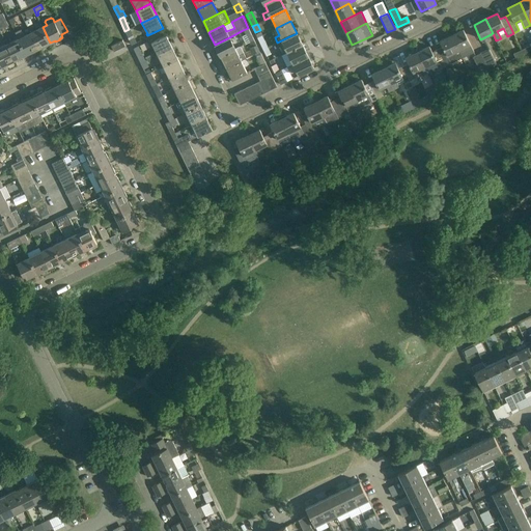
[(43,27),(31,33),(38,49),(40,48),(42,49),(46,47),(46,46),(50,43),(43,27)]
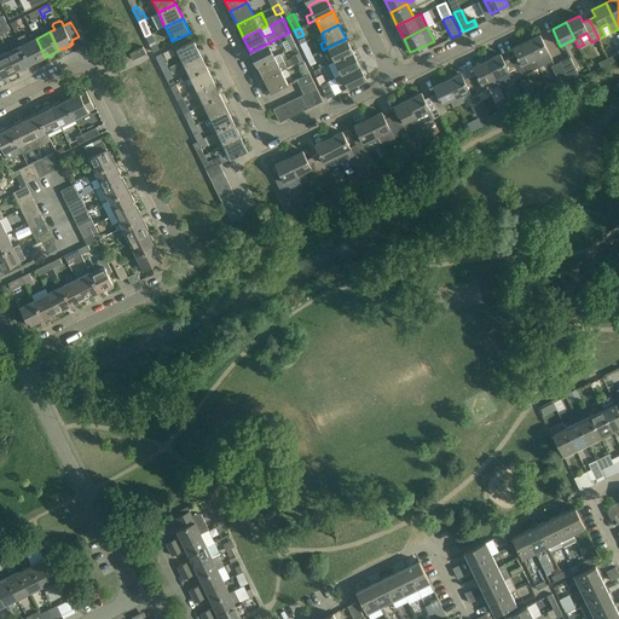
[(296,46),(289,33),(283,35),(285,40),(282,42),(285,51),(289,50),(296,46)]
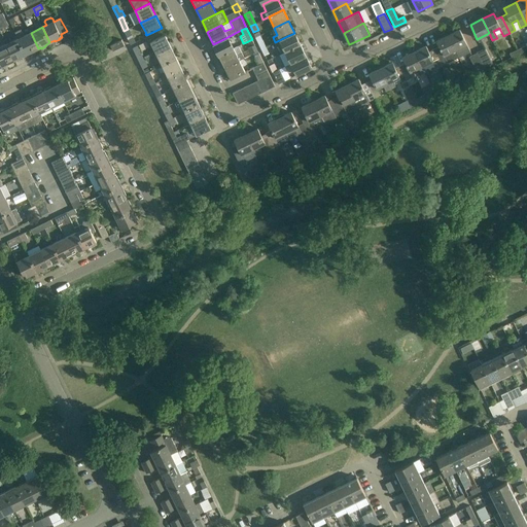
[(21,29),(15,32),(19,38),(27,55),(31,51),(32,53),(36,50),(36,49),(38,48),(31,33),(24,36),(21,29)]
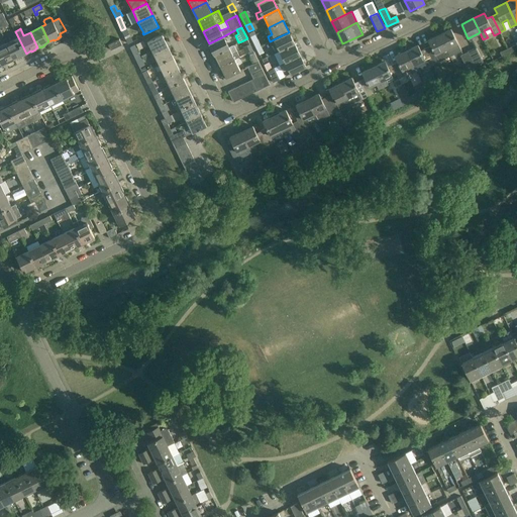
[(450,29),(440,34),(450,56),(461,50),(450,29)]
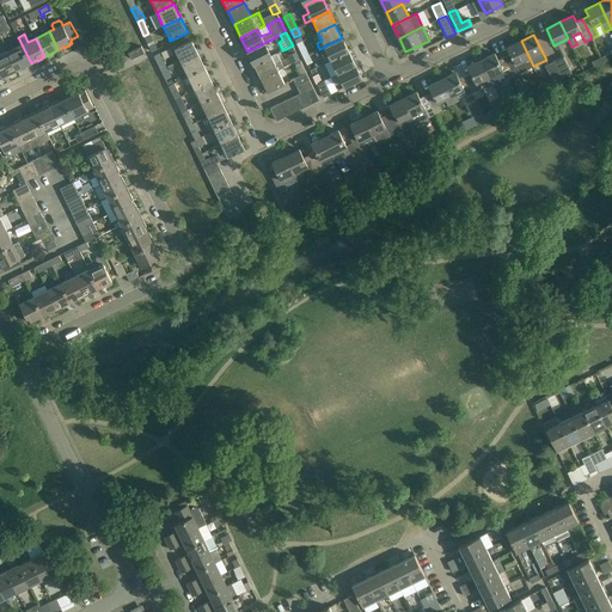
[(342,38),(334,42),(319,49),(326,62),(331,60),(348,50),(342,38)]
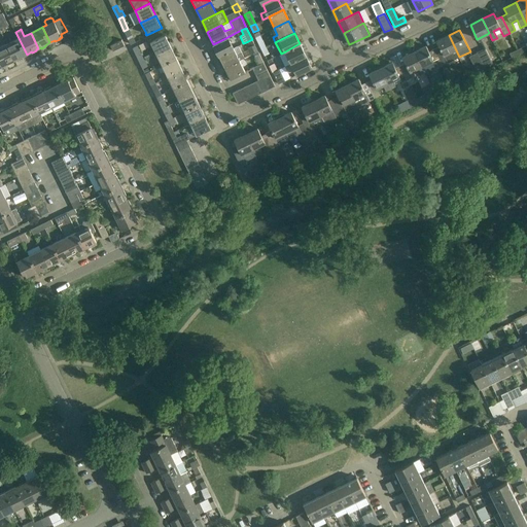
[(155,54),(171,46),(165,35),(152,41),(151,39),(146,41),(148,45),(150,43),(155,54)]
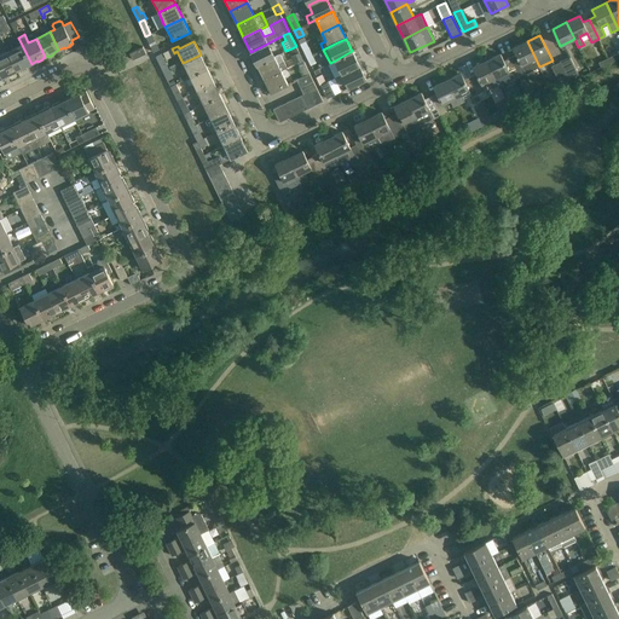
[(300,44),(306,57),(312,55),(306,41),(300,44)]
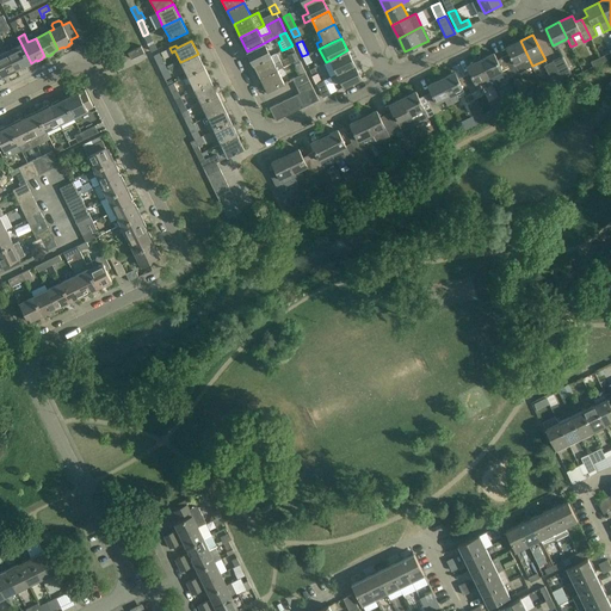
[(504,57),(512,76),(532,66),(520,41),(506,48),(510,54),(504,57)]
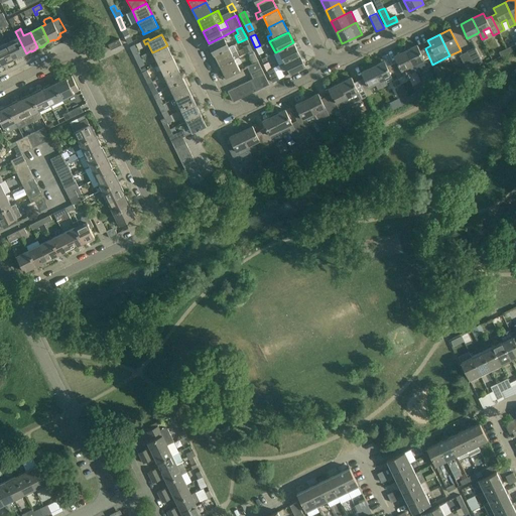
[(209,43),(214,54),(228,47),(223,36),(209,43)]
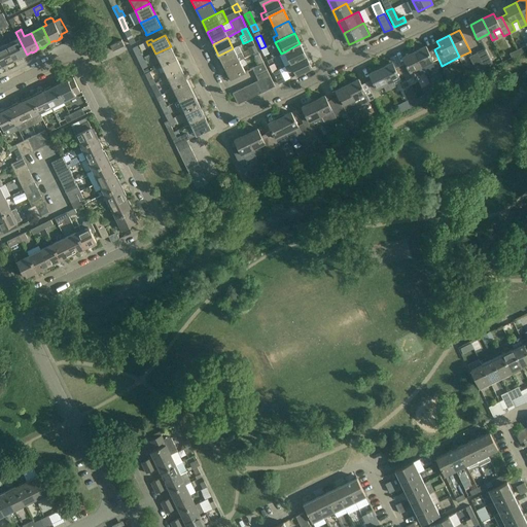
[(27,55),(19,38),(6,44),(14,60),(18,59),(18,60),(23,58),(22,57),(27,55)]
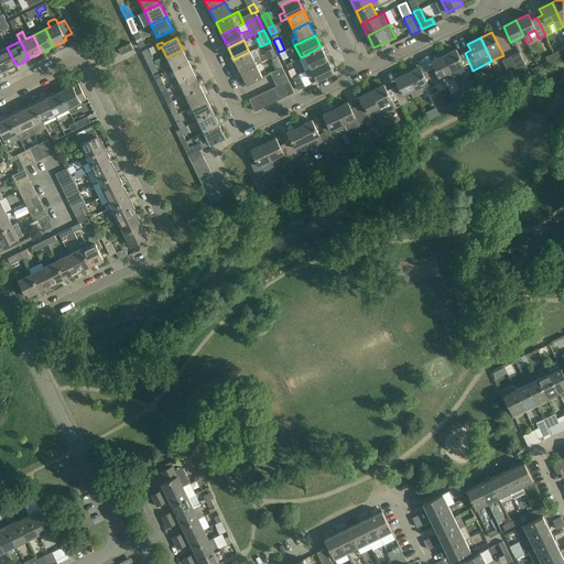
[(270,57),(275,55),(270,42),(263,45),(267,51),(264,51),(268,58),(270,57)]
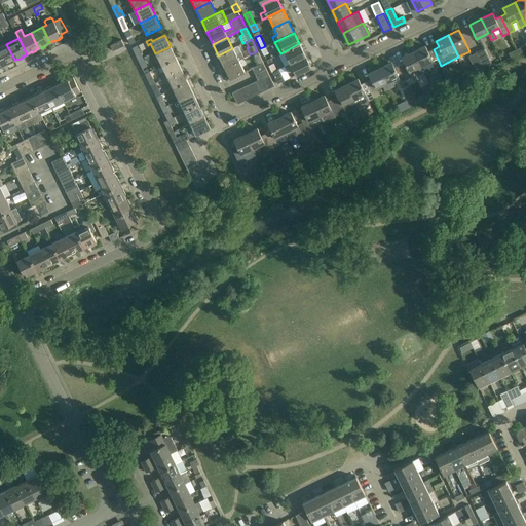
[(123,45),(121,40),(110,45),(112,50),(123,45)]
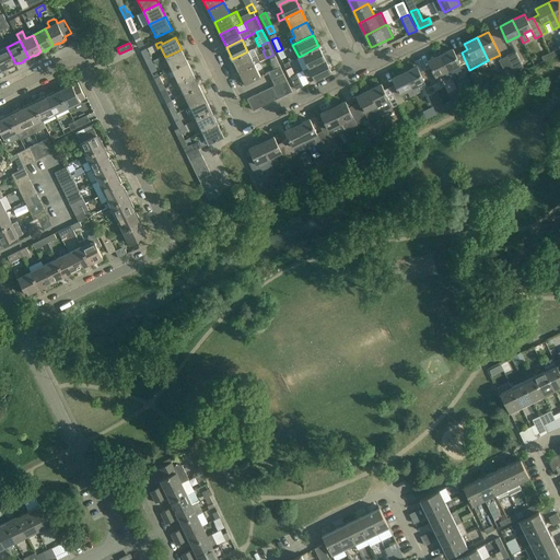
[(310,67),(325,59),(318,46),(303,55),(310,67)]
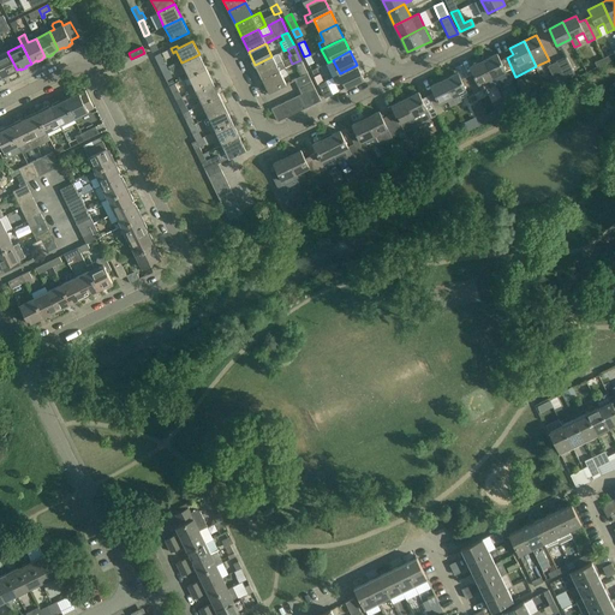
[(7,52),(0,55),(0,70),(4,77),(9,75),(9,76),(15,73),(13,72),(17,70),(7,52)]
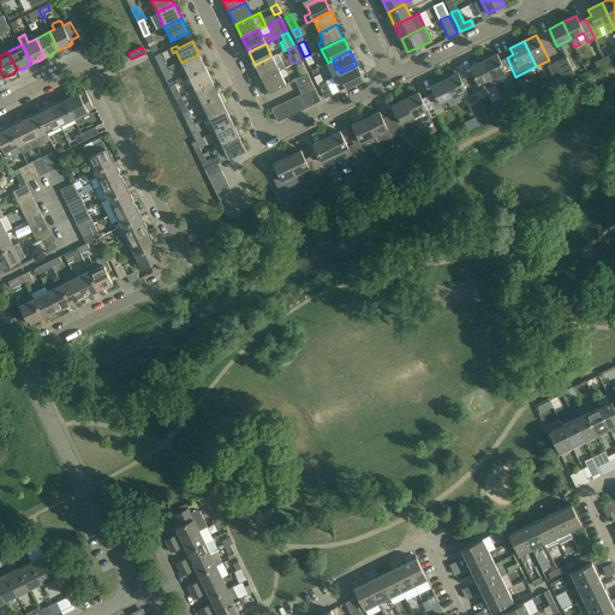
[(255,65),(262,79),(270,75),(279,71),(285,67),(279,53),(272,57),(260,63),(255,65)]
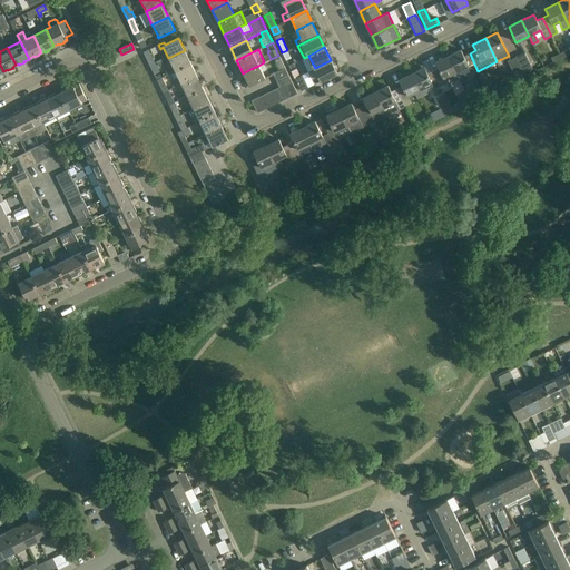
[(144,52),(150,67),(155,65),(148,50),(144,52)]
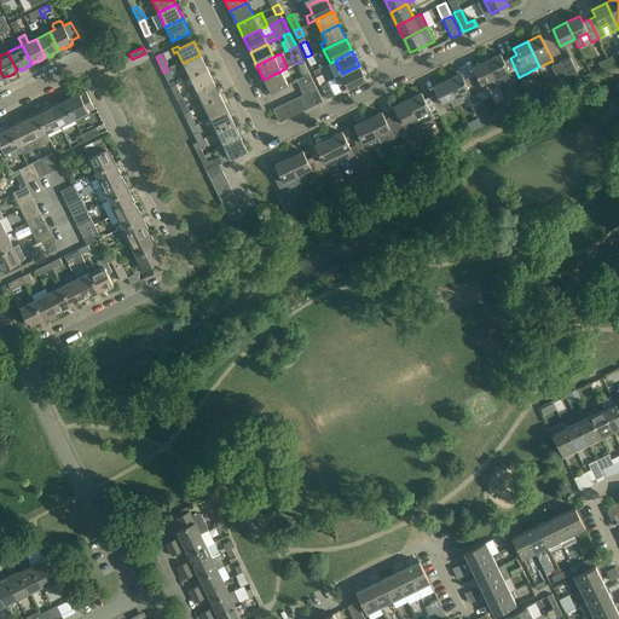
[(207,68),(201,55),(183,63),(190,76),(207,68)]
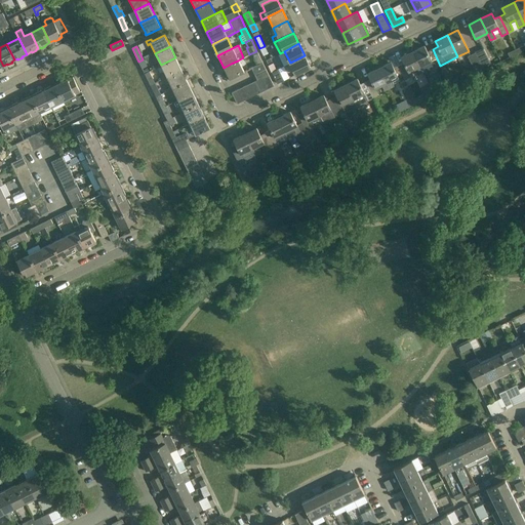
[(265,46),(259,48),(263,55),(268,53),(265,46)]
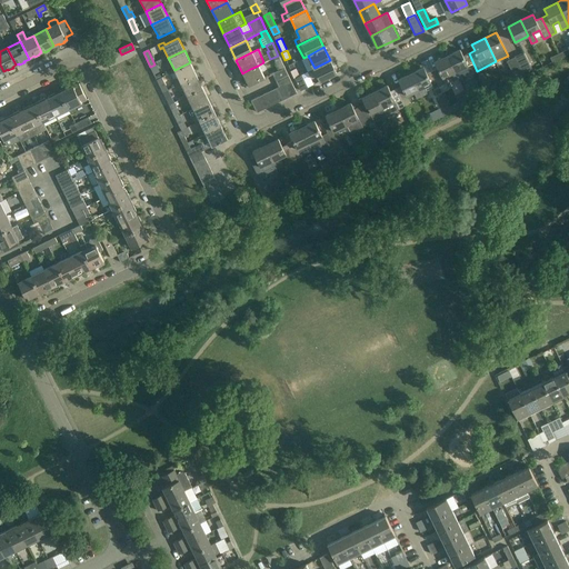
[(477,71),(469,53),(462,56),(460,50),(448,56),(459,78),(465,76),(461,68),(467,65),(469,69),(475,67),(477,71)]
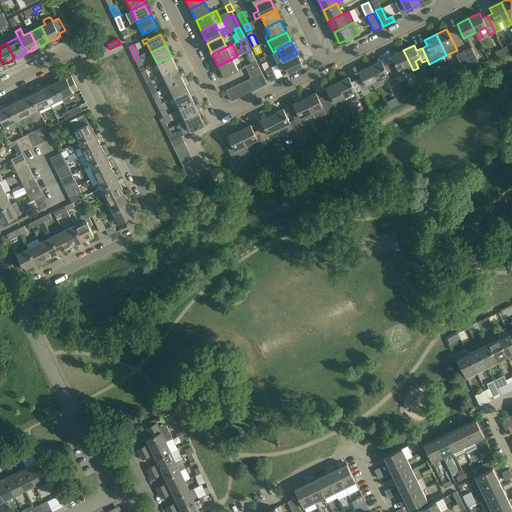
[(471,47),(464,51),(472,68),(480,64),(471,47)]
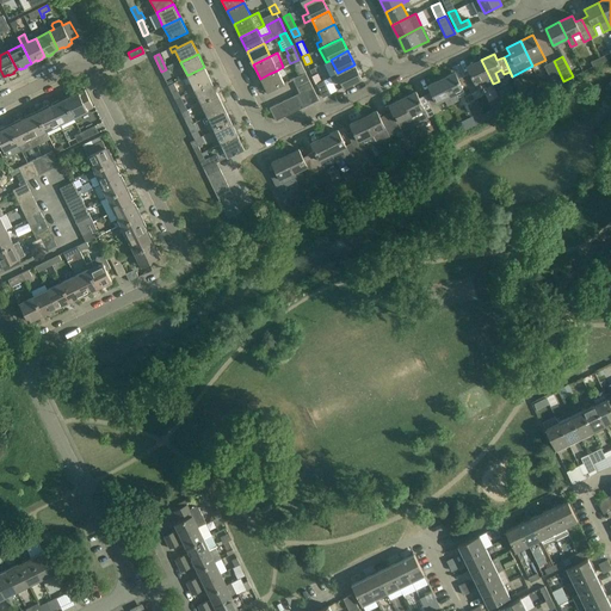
[(600,57),(590,62),(592,67),(603,62),(600,57)]
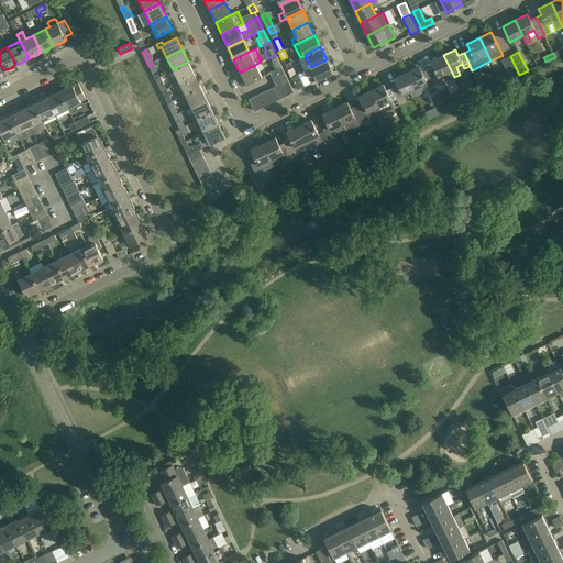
[(269,57),(276,69),(282,67),(275,55),(269,57)]
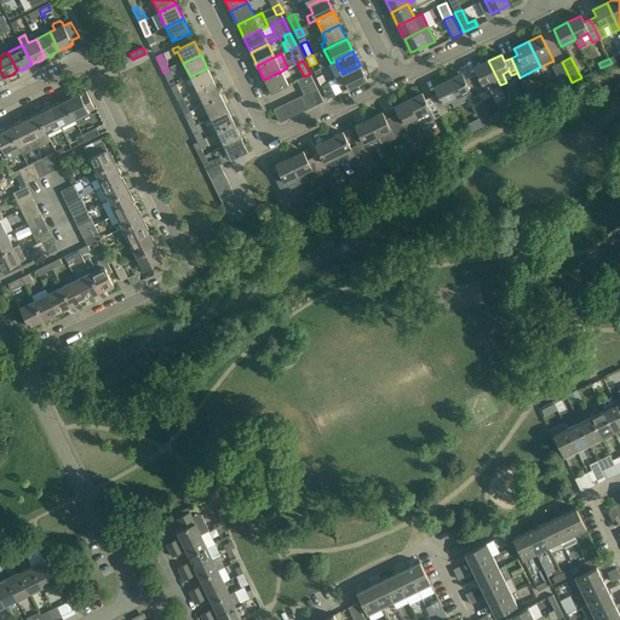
[(477,74),(471,78),(482,101),(489,97),(482,84),(489,81),(493,89),(500,85),(488,61),(474,68),(477,74)]
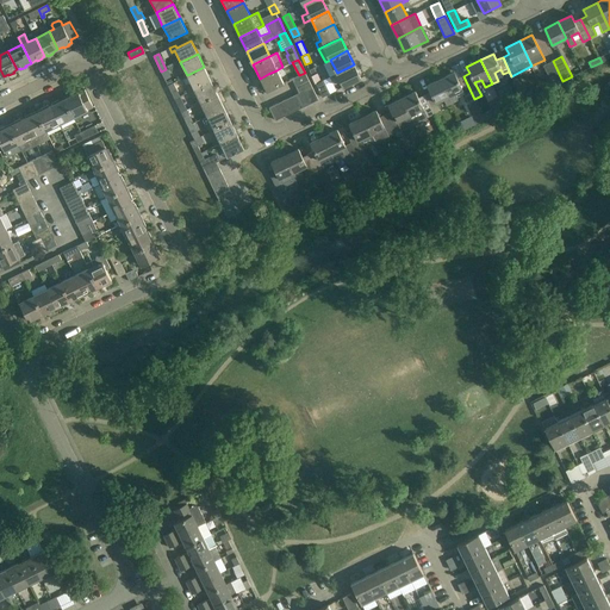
[(553,86),(562,81),(553,61),(543,66),(553,86)]
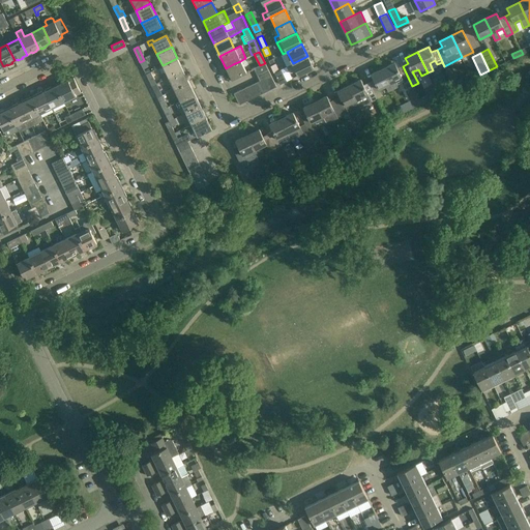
[(307,56),(293,63),(298,76),(314,68),(307,56)]
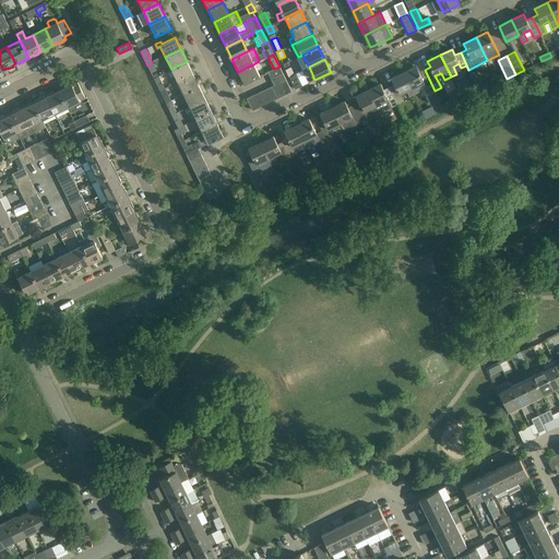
[(193,74),(187,61),(171,69),(175,75),(168,79),(171,84),(177,82),(193,74)]
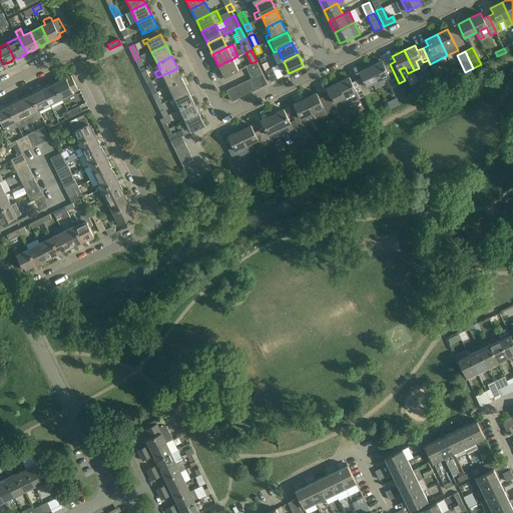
[(238,70),(232,59),(218,66),(224,77),(238,70)]
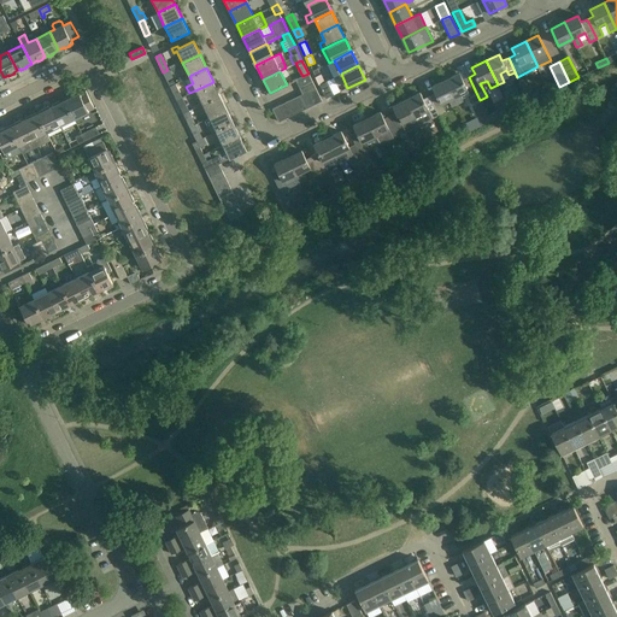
[(309,74),(303,76),(295,80),(299,88),(312,82),(309,74)]
